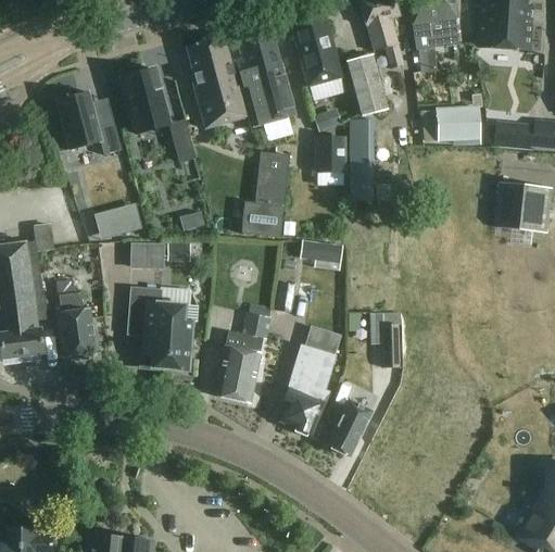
[(405,65),(391,16),(400,14),(394,0),(362,0),(367,23),(368,23),(376,49),(389,46),(394,67),(405,65)]
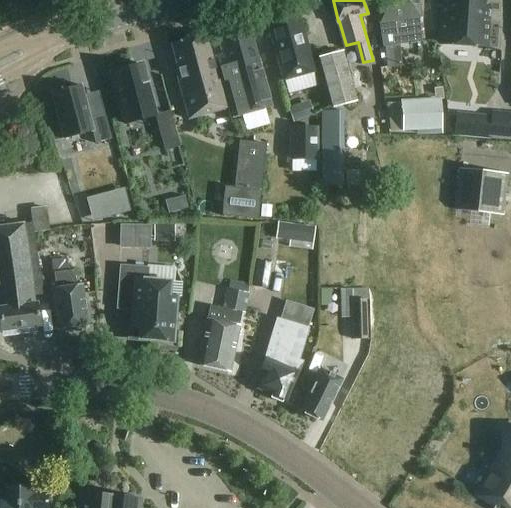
[(377,0),(380,21),(381,21),(387,63),(403,61),(401,42),(423,39),(420,16),(422,16),(419,0),(377,0)]
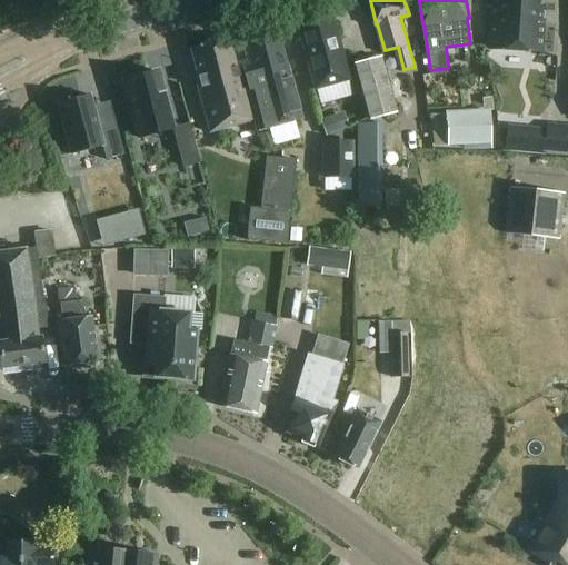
[(542,50),(546,5),(539,3),(539,0),(492,0),(489,46),(542,50)]
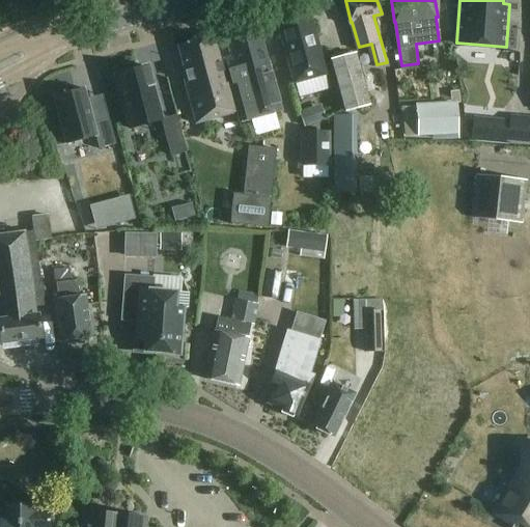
[(295,81),(328,73),(310,7),(276,17),(295,81)]
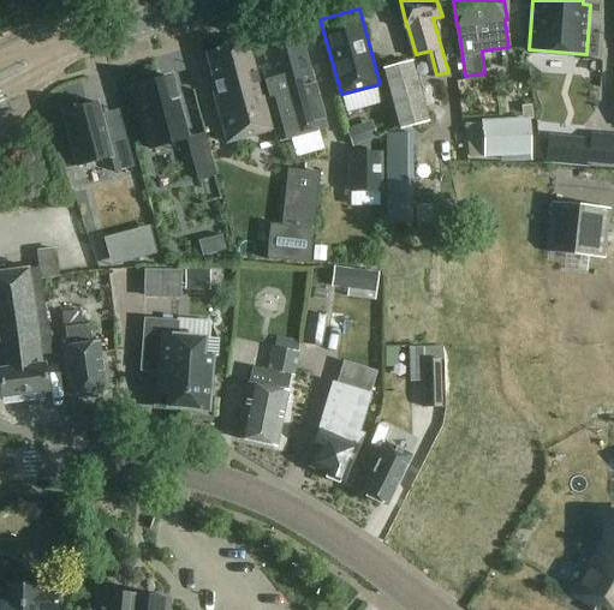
[(282,139),(328,126),(299,24),(262,35),(270,64),(262,66),(282,139)]
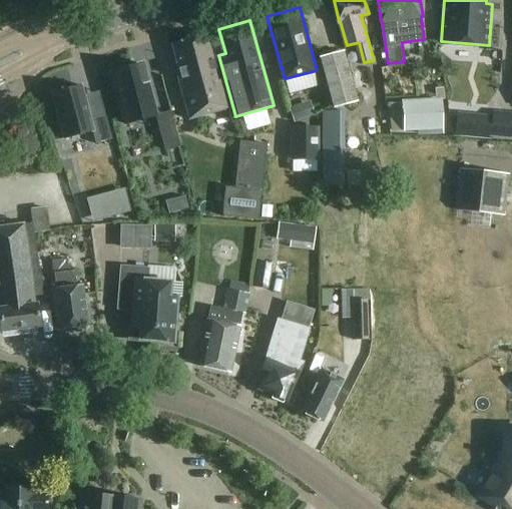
[(215,69),(205,33),(173,42),(180,67),(176,68),(190,117),(230,106),(220,68),(215,69)]
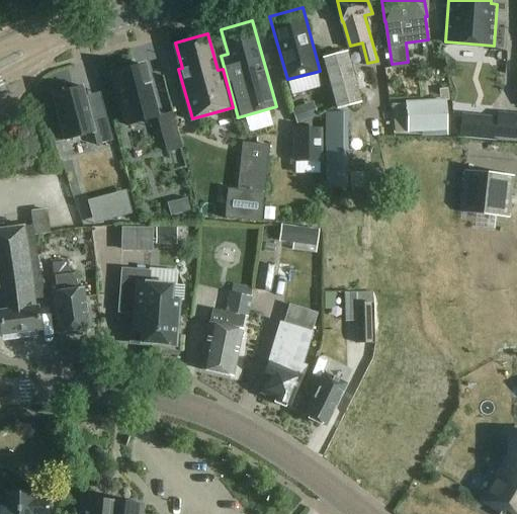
[(341,107),(363,101),(347,50),(325,56),(341,107)]
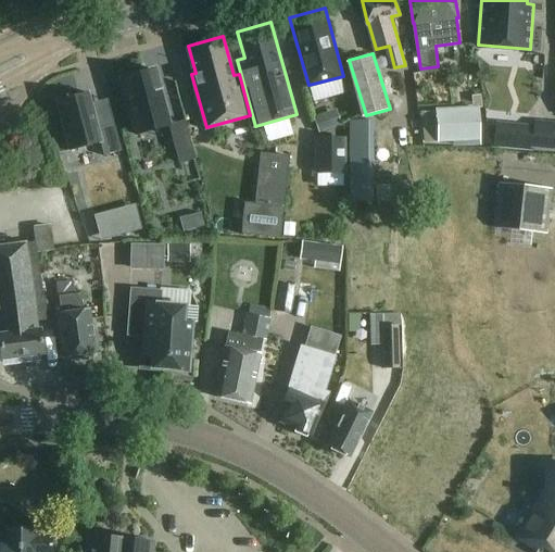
[(133,125),(137,124),(150,120),(152,120),(160,117),(168,115),(156,69),(154,61),(144,63),(137,65),(136,65),(122,70),(118,71),(121,78),(133,125)]
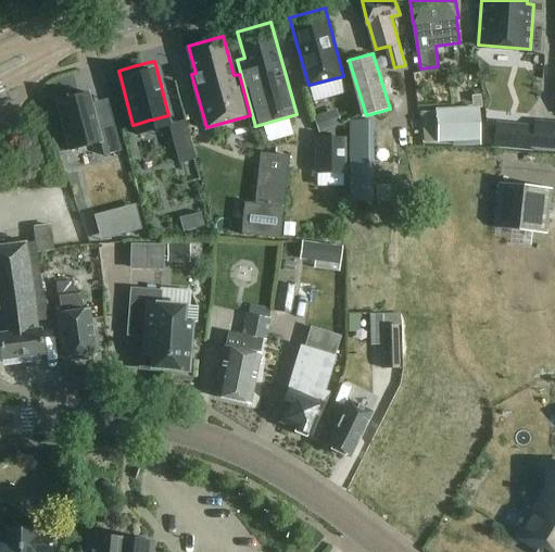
[(89,89),(57,98),(70,147),(100,138),(104,152),(122,147),(112,114),(97,117),(89,89)]
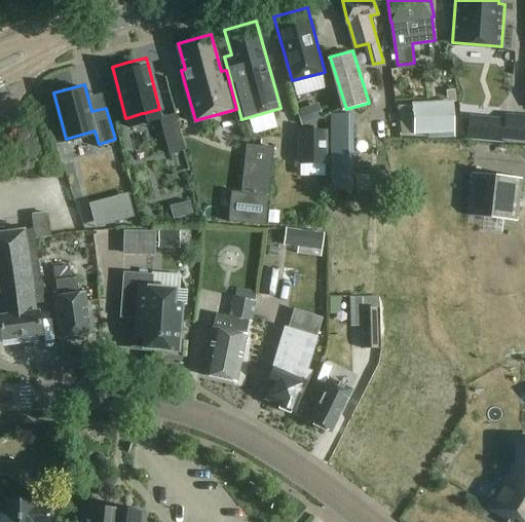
[(503,94),(500,116),(512,117),(515,96),(503,94)]
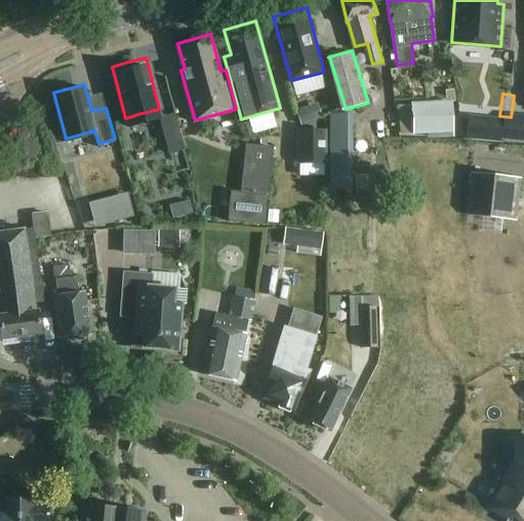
[(405,102),(397,102),(402,132),(414,132),(414,133),(454,131),(452,99),(413,102),(413,104),(405,102)]
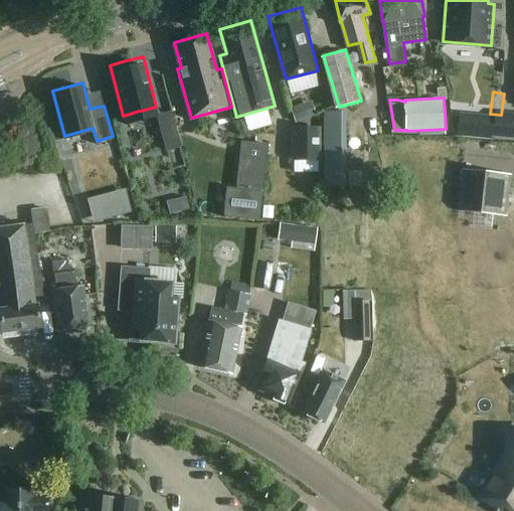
[(291,106),(296,120),(318,113),(313,99),(291,106)]
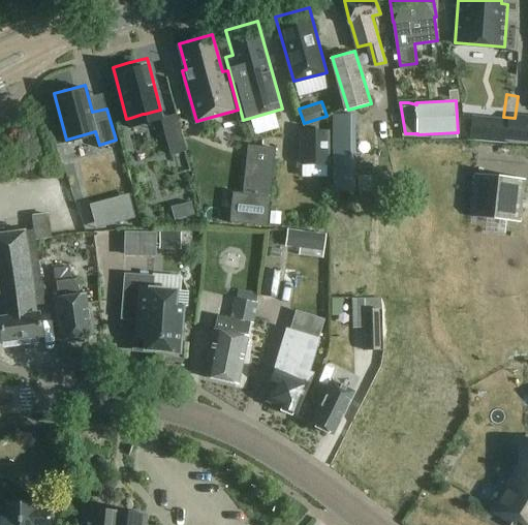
[(339,114),(334,114),(333,187),(356,187),(356,114),(339,114)]
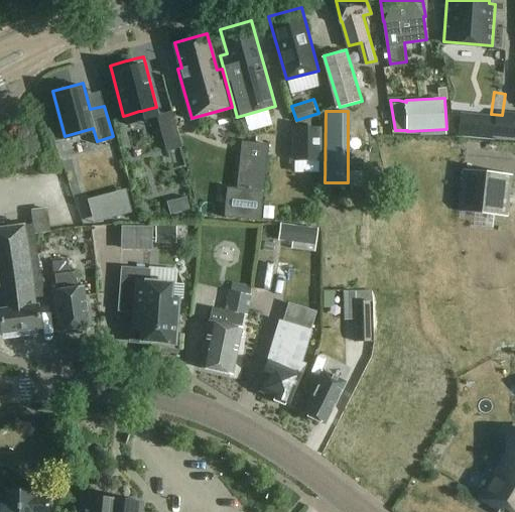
[(165,117),(159,119),(166,141),(171,140),(180,138),(173,115),(165,117)]
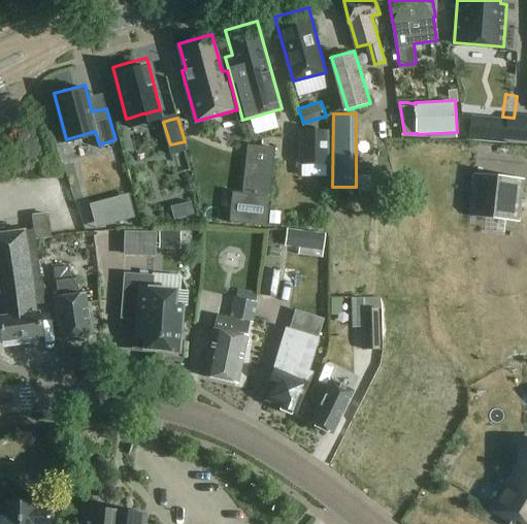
[(468,121),(469,151),(526,148),(526,127),(525,127),(525,119),(468,121)]
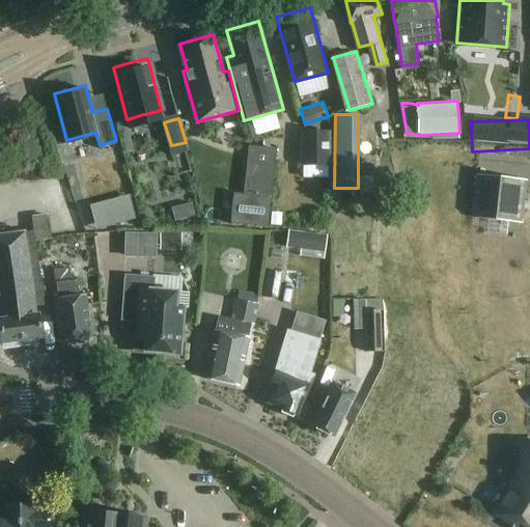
[(331,129),(311,129),(308,129),(304,129),(304,160),(314,160),(331,160),(331,129)]
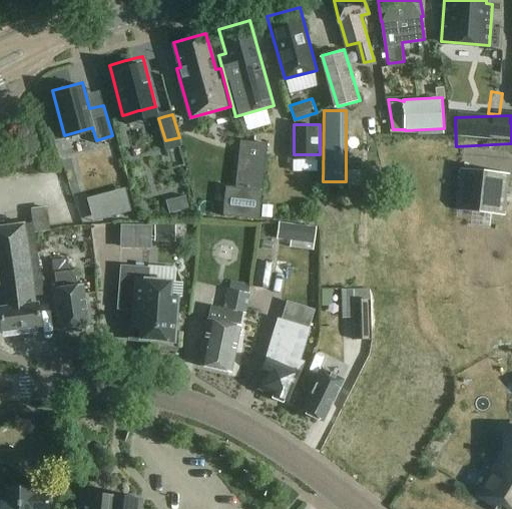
[(258,218),(266,143),(240,140),(235,187),(226,186),(222,214),(258,218)]
